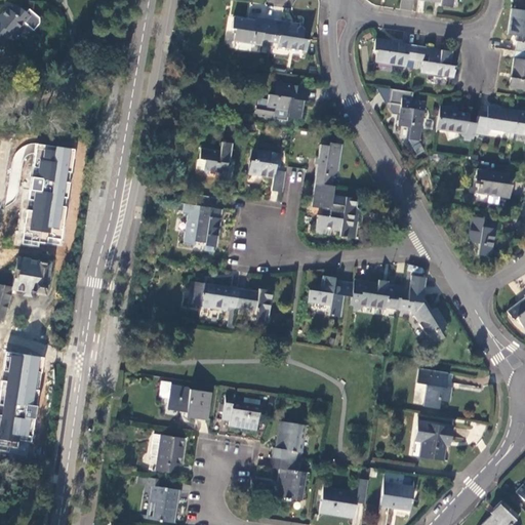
[(0,34),(5,38),(6,39),(11,33),(13,35),(25,22),(30,27),(36,18),(17,4),(12,11),(8,7),(0,16),(0,34)]
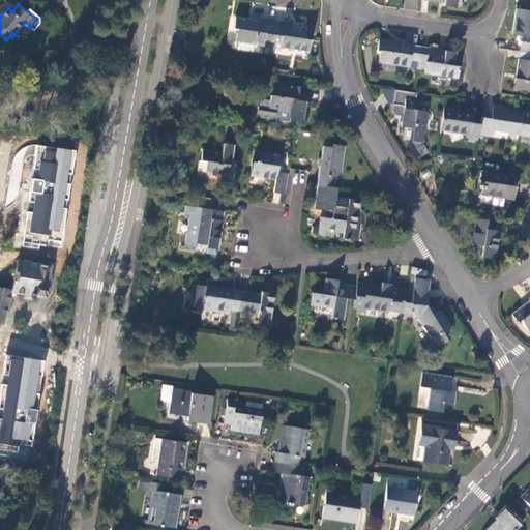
[(522,36),(520,52),(529,53),(529,10),(529,11),(516,9),(512,35),(522,36)]
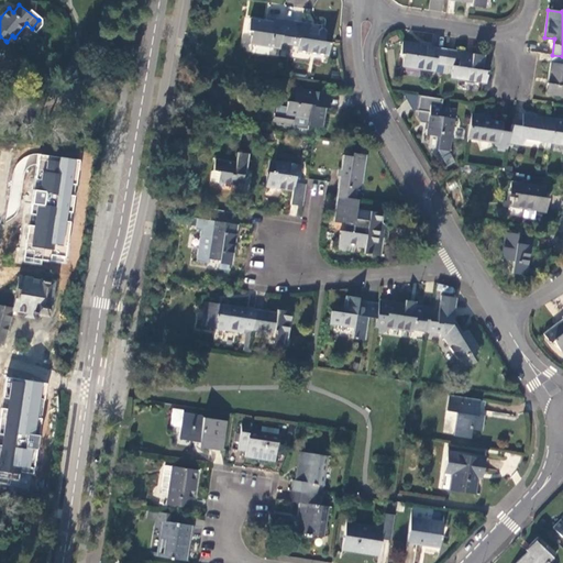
[(280,45),(289,46),(290,37),(294,21),(267,17),(267,20),(250,18),(247,31),(251,31),(249,45),(279,48),(280,45)]
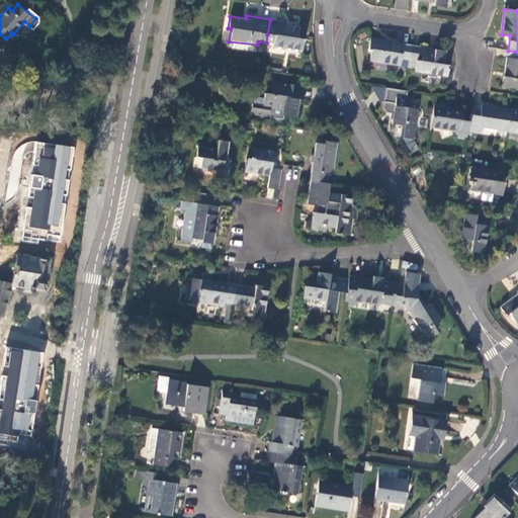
[(285,22),(270,19),(267,34),(275,35),(274,48),(301,51),(304,38),(298,37),(300,29),(297,24),(292,28),(291,32),(283,31),(285,22)]
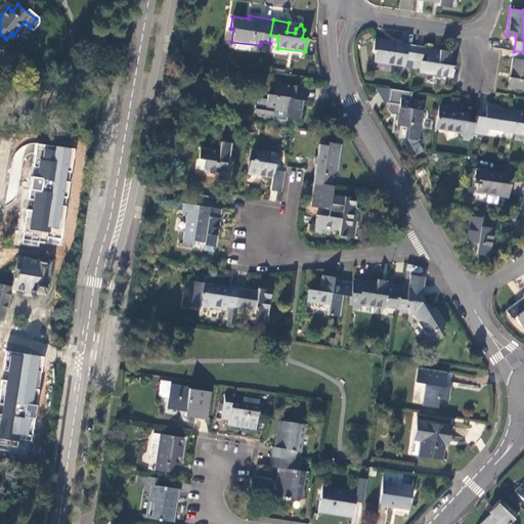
[(407,60),(413,60),(416,46),(404,44),(404,42),(375,38),(373,49),(377,50),(376,60),(405,66),(407,60)]
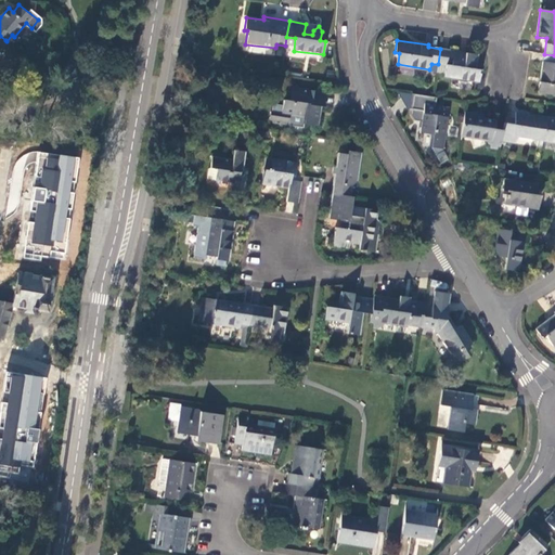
[(440,49),(438,64),(446,65),(443,77),(480,82),(482,71),(476,69),(479,55),(440,49)]
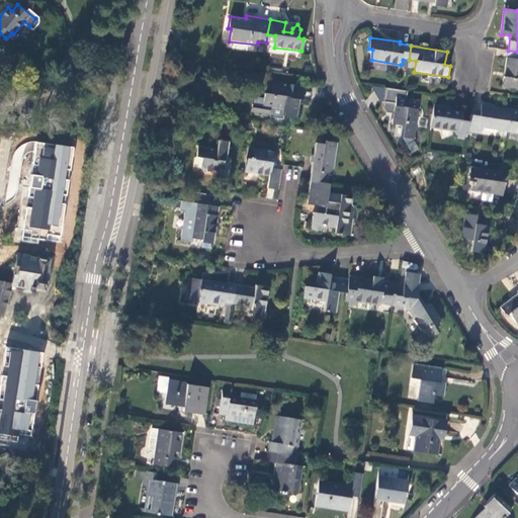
[(517,52),(508,51),(503,87),(517,88),(517,52)]
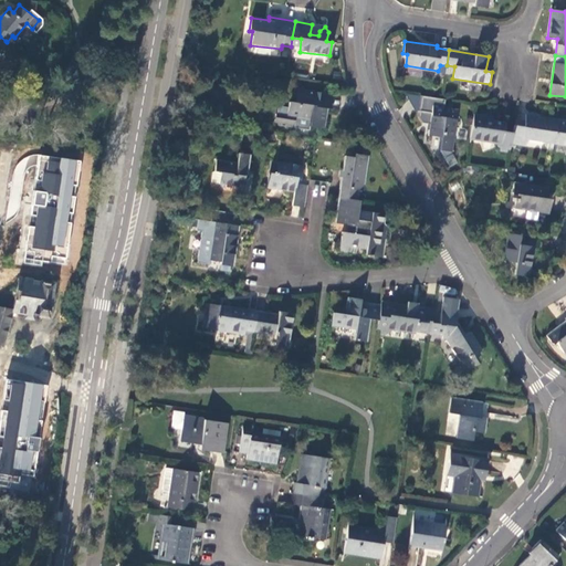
[(295,102),(290,102),(289,108),(279,107),(276,115),(275,122),(276,122),(279,126),(294,128),(296,118),(308,121),(308,127),(323,129),(326,108),(328,108),(331,95),(297,88),(295,102)]
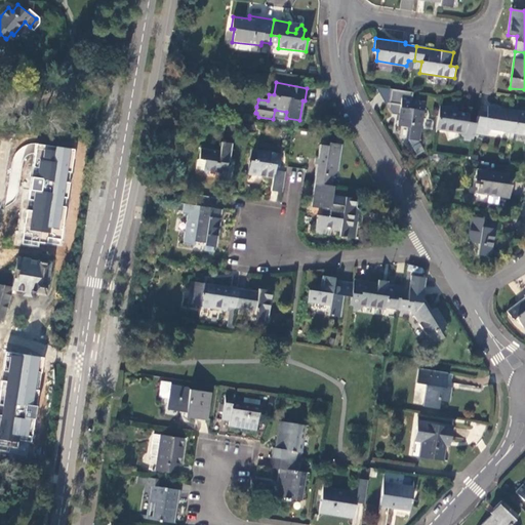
[(399,115),(397,125),(408,127),(407,139),(418,140),(425,103),(411,101),(413,92),(391,89),(388,109),(392,114),(399,115)]
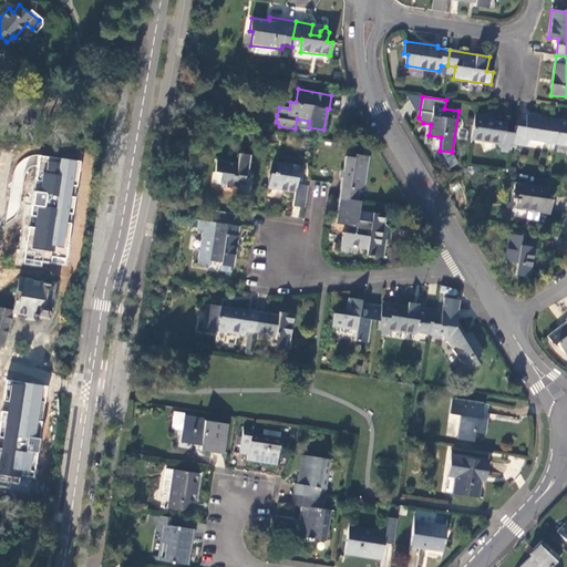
[(475,114),(472,141),(498,144),(501,151),(512,152),(513,146),(515,132),(506,131),(507,122),(487,119),(487,115),(475,114)]
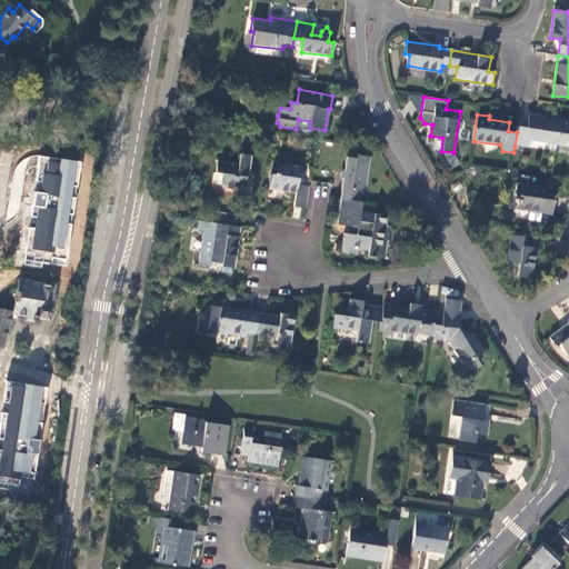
[(519,120),(517,132),(515,147),(529,148),(532,141),(557,145),(560,119),(529,115),(528,121),(519,120)]
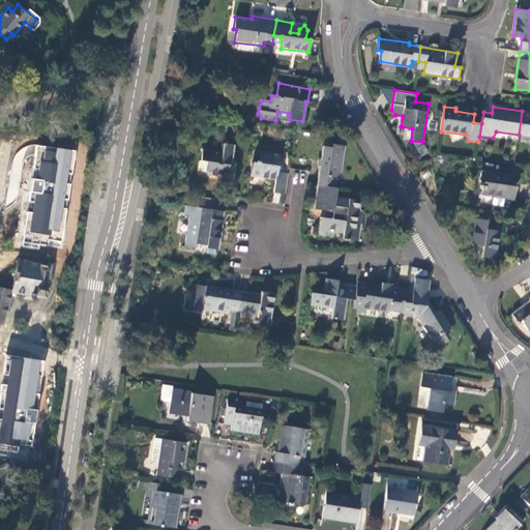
[(529,112),(522,111),(519,135),(529,136),(529,112)]
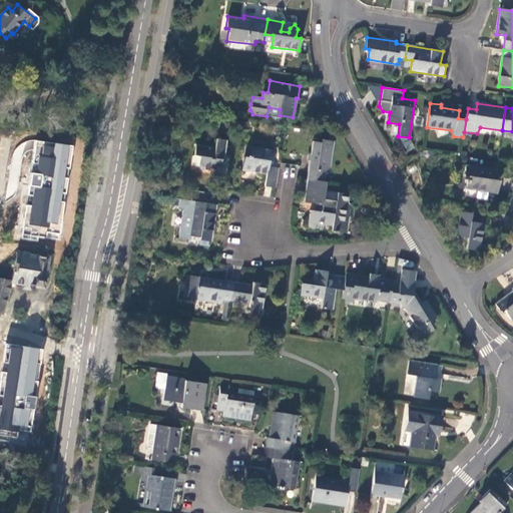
[(224,159),(227,140),(216,138),(215,147),(198,144),(195,155),(201,156),(200,166),(220,169),(222,159),(224,159)]
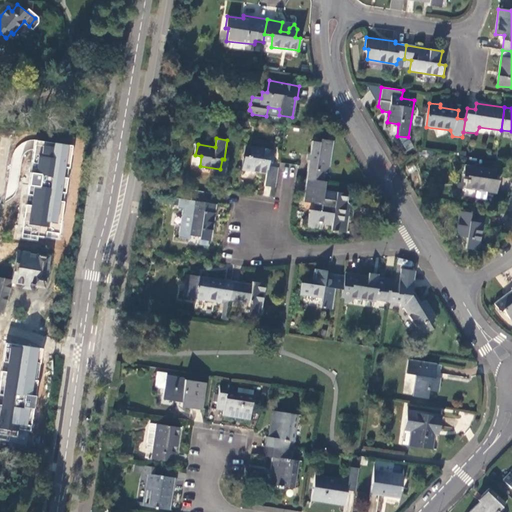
[(313,141),(307,178),(322,181),(324,173),(328,173),(333,141),(320,140),(320,142),(313,141)]
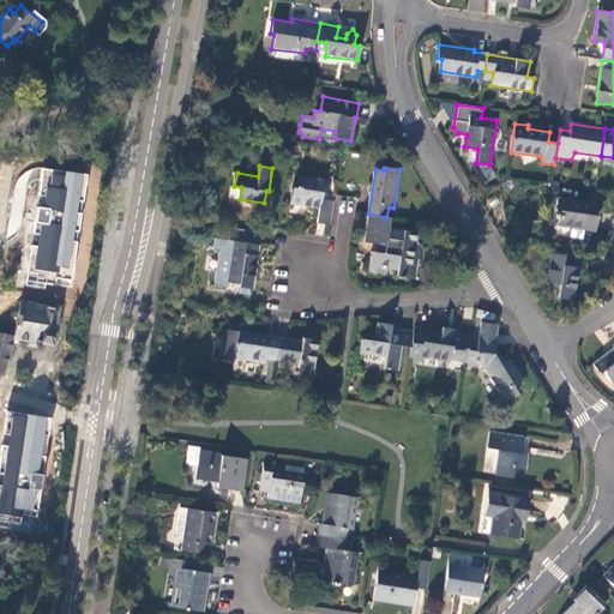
[(46,289),(46,283),(71,288),(73,277),(88,175),(42,169),(26,286),(46,289)]
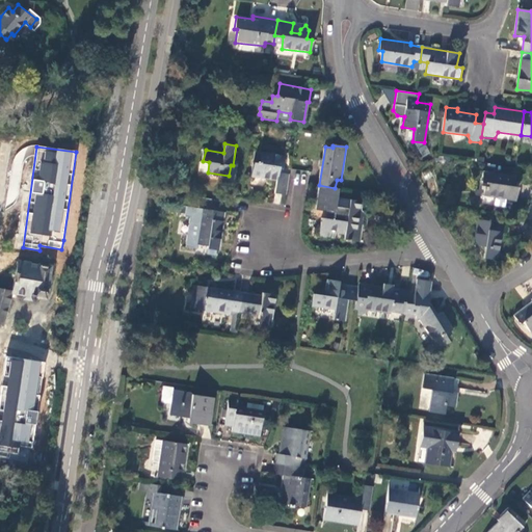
[(287,194),(291,173),(283,171),(286,156),(263,152),(261,166),(254,165),(251,177),(276,182),(275,192),(287,194)]
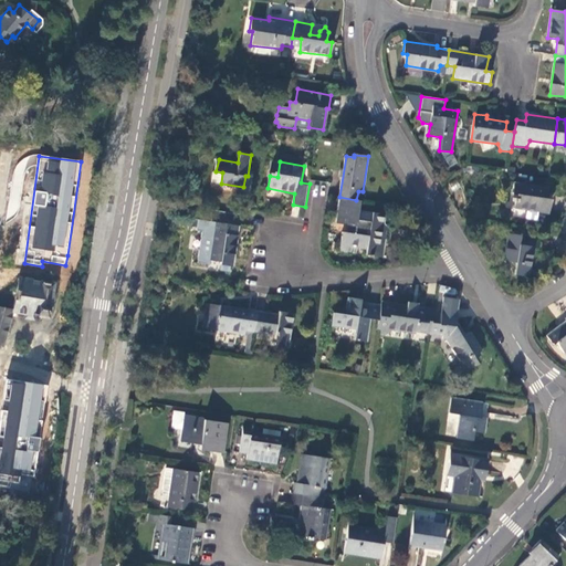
[(212,182),(215,182),(221,184),(222,173),(216,171),(215,171),(212,182)]
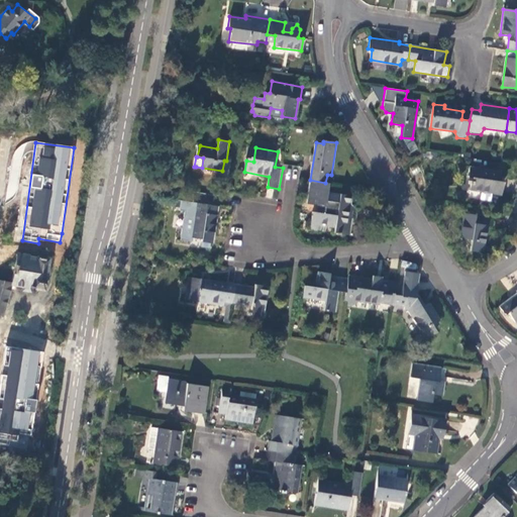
[(501,173),(469,167),(467,177),(471,178),(470,191),(501,196),(503,183),(500,182),(501,173)]
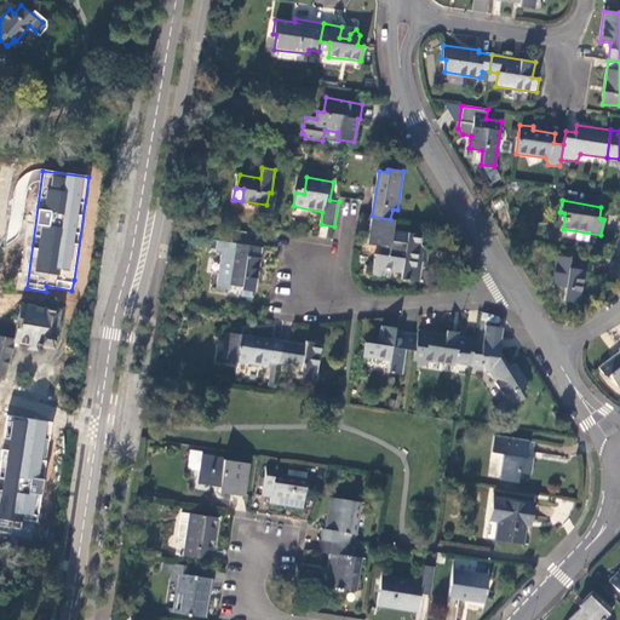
[(392,230),(395,219),(390,219),(372,216),(368,245),(384,247),(383,256),(374,254),(371,274),(379,275),(380,270),(402,273),(402,280),(414,282),(418,263),(428,263),(429,253),(419,251),(422,236),(392,230)]
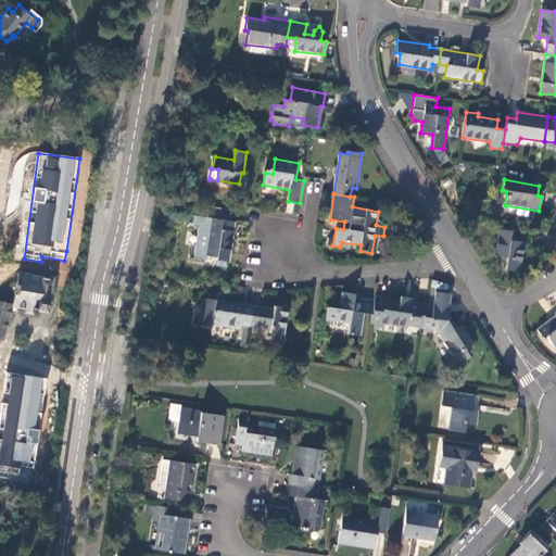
[(210,206),(207,217),(213,218),(236,222),(238,211),(210,206)]
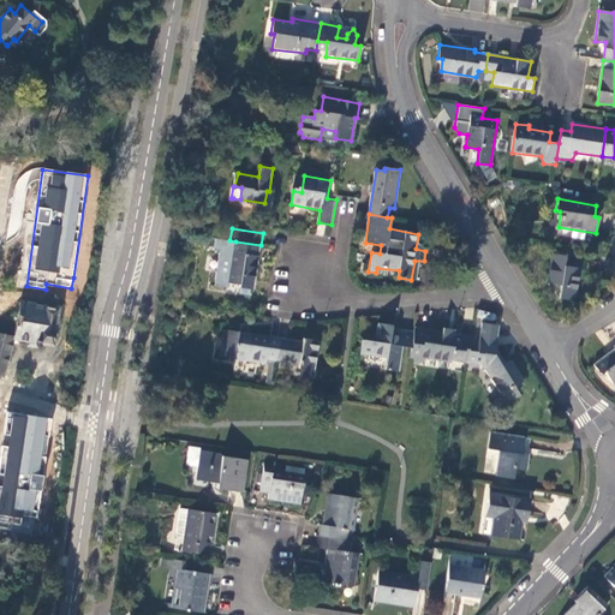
[(261,245),(236,242),(228,281),(239,284),(239,287),(254,290),(261,245)]
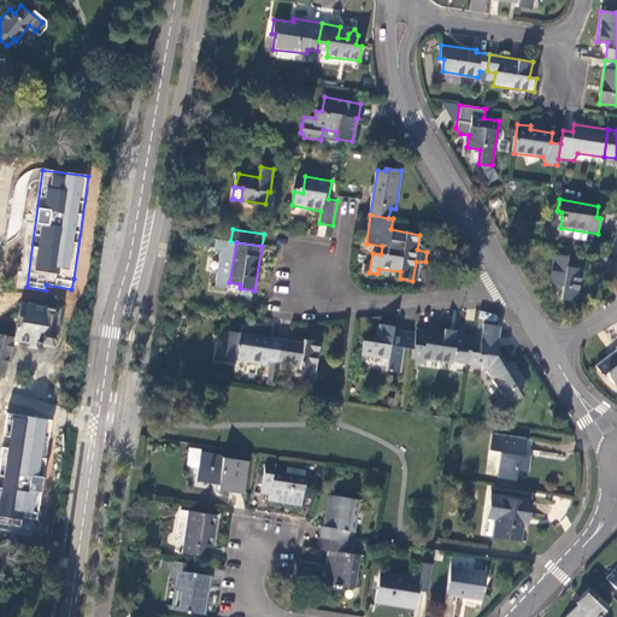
[(591,259),(553,254),(548,287),(560,288),(559,300),(577,303),(583,270),(589,270),(591,259)]
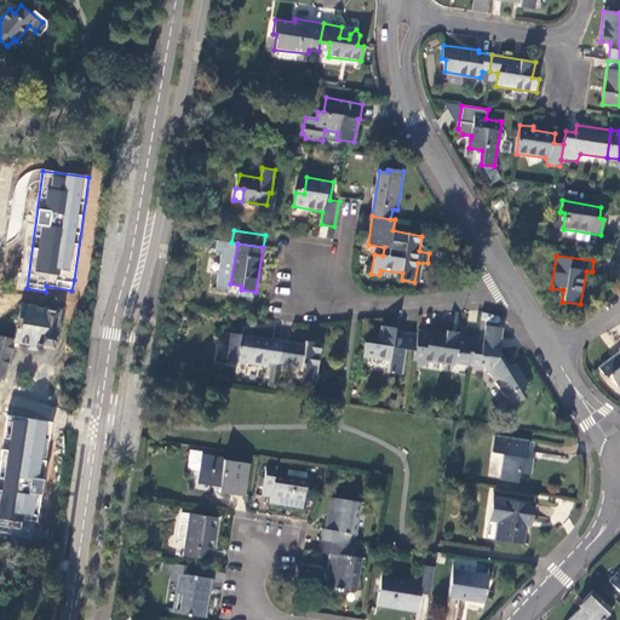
[(55,311),(19,306),(16,333),(4,332),(3,338),(0,338),(0,377),(5,378),(13,342),(21,343),(21,348),(44,351),(45,346),(52,348),(52,344),(58,345),(64,309),(56,306),(55,311)]
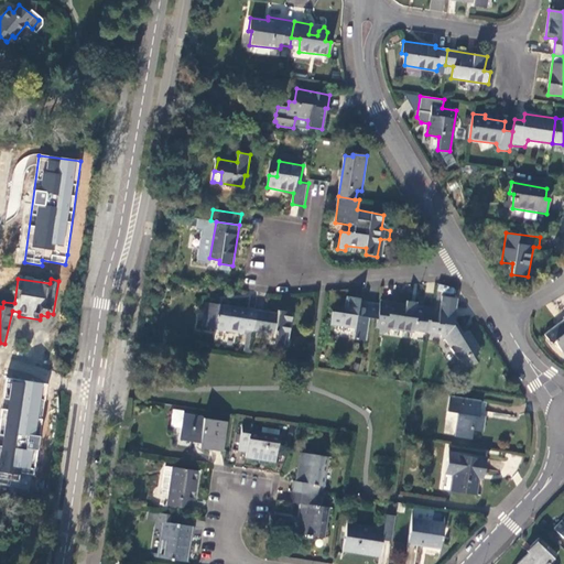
[(368,320),(377,320),(379,304),(359,301),(359,297),(347,296),(344,314),(332,312),(331,324),(354,328),(353,338),(365,340),(368,320)]
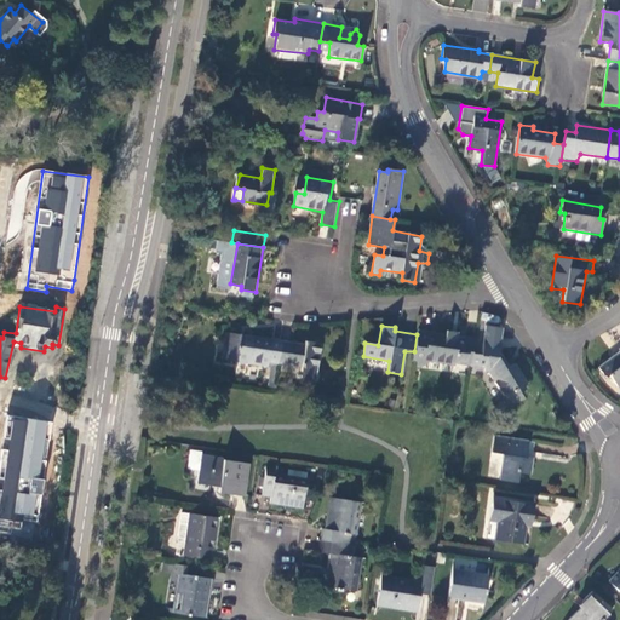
[(414,351),(412,367),(420,368),(431,363),(455,366),(455,362),(471,365),(472,352),(472,350),(464,349),(465,337),(458,334),(458,332),(446,331),(446,334),(417,331),(417,334),(414,351)]
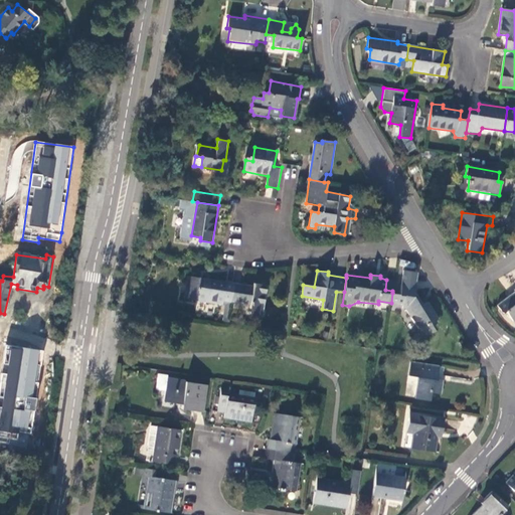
[(223,302),(231,302),(234,283),(190,277),(186,299),(222,305),(223,302)]
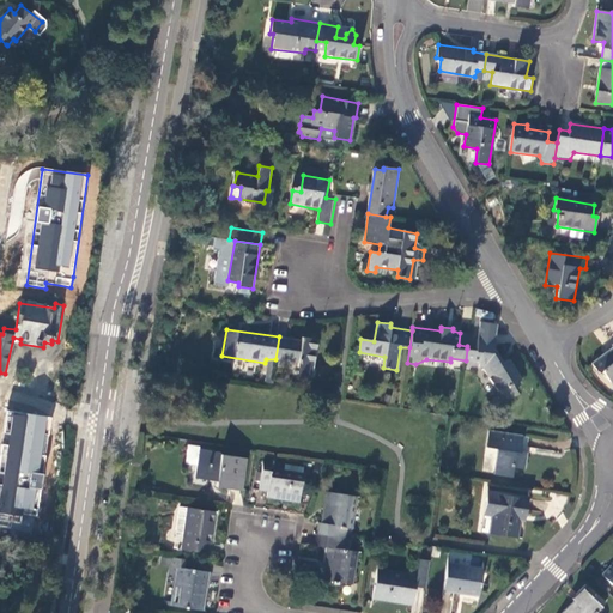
[(467,349),(466,360),(465,369),(469,370),(472,360),(480,362),(479,365),(484,366),(503,400),(516,393),(513,386),(522,380),(511,359),(505,363),(496,345),(495,332),(479,333),(477,350),(467,349)]
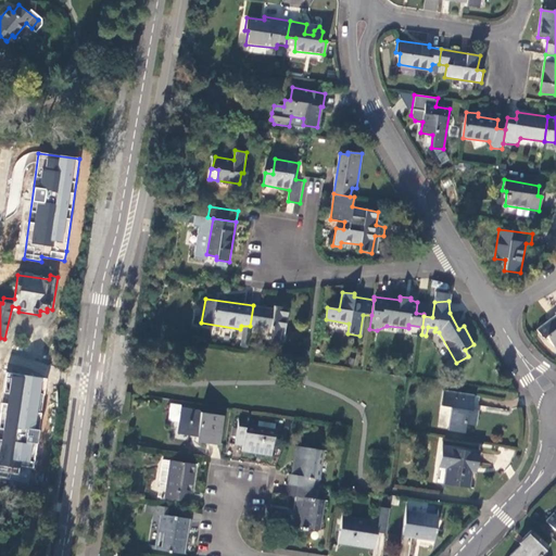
[(253,305),(250,326),(270,329),(268,339),(282,341),(288,308),(274,305),(273,308),(253,305)]
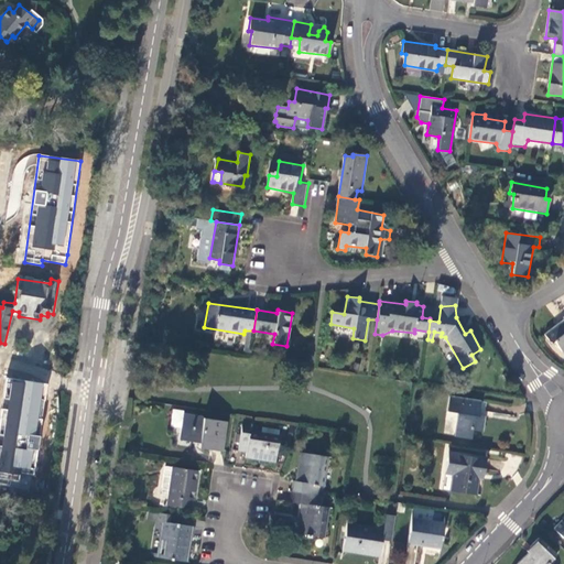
[(563,321),(545,335),(552,344),(555,342),(563,351),(563,321)]
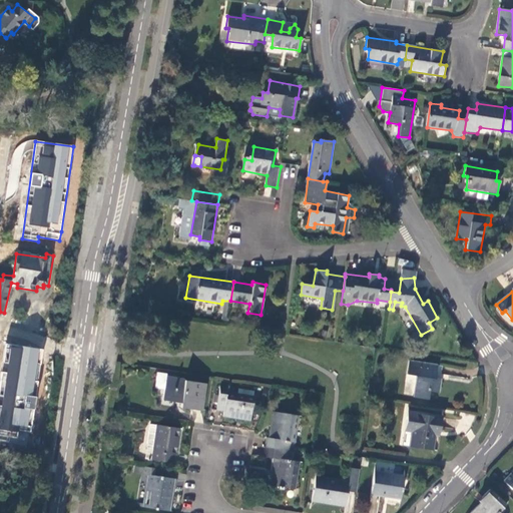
[(227,318),(230,301),(222,301),(221,304),(225,305),(223,318),(227,318)]
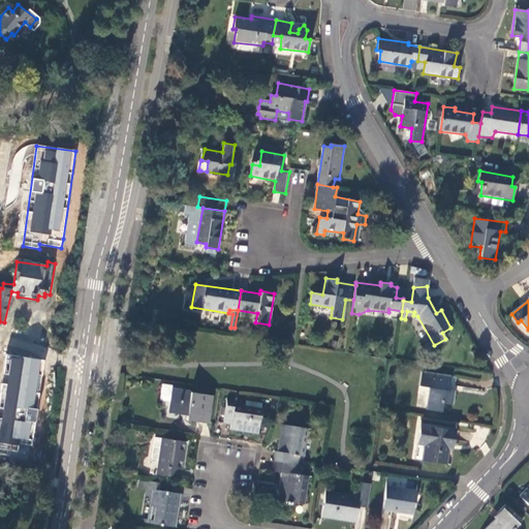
[(9,450),(18,453),(20,443),(33,445),(45,360),(6,354),(0,399),(0,454),(9,456),(9,450)]
